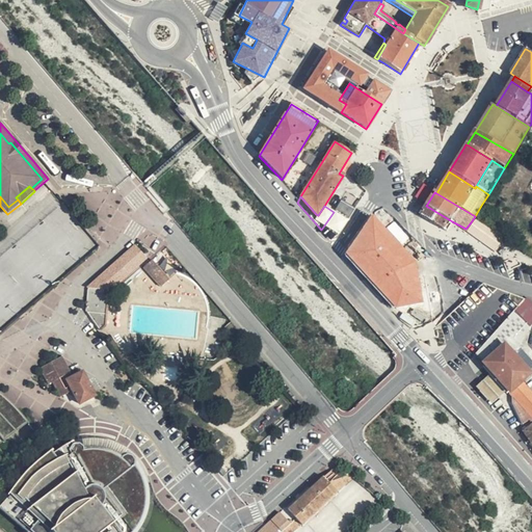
[(346,221),(352,211),(342,203),(334,212),(321,230),(325,235),(328,237),(331,237),(333,237),(335,236),(337,236),(338,235),(339,234),(347,221),(346,221)]
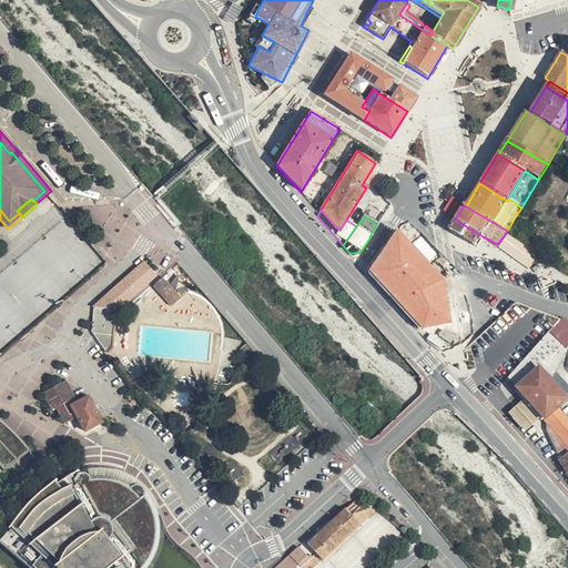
[(483,236),(455,220),(447,231),(476,249),(483,236)]
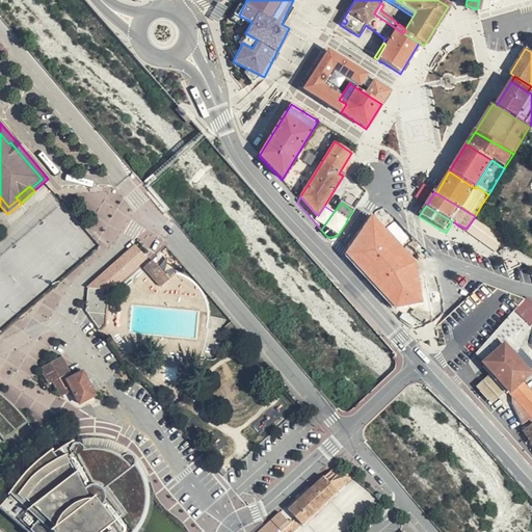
[(387,299),(387,298),(425,263),(417,255),(411,260),(409,262),(402,255),(371,220),(352,250),(353,253),(348,257),(387,299)]
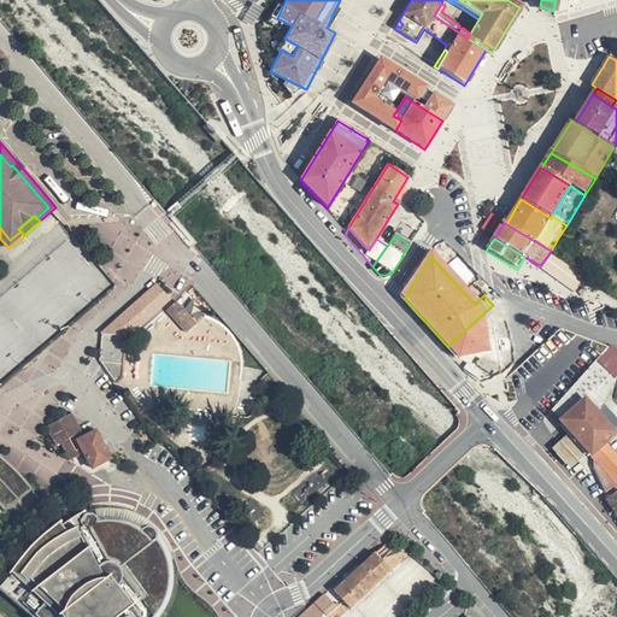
[(448,263),(466,285),(475,277),(457,257),(448,263)]
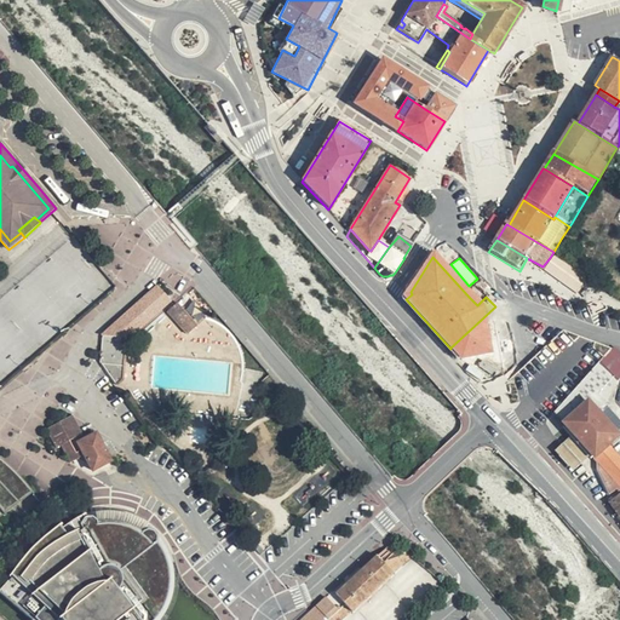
[(550,283),(551,282),(551,281),(551,279),(550,280),(550,279),(549,279),(549,277),(547,276),(546,276),(544,277),(543,279),(541,279),(541,280),(541,282),(541,283),(541,285),(544,286),(545,287),(546,287),(547,286),(549,286),(550,285),(550,283)]
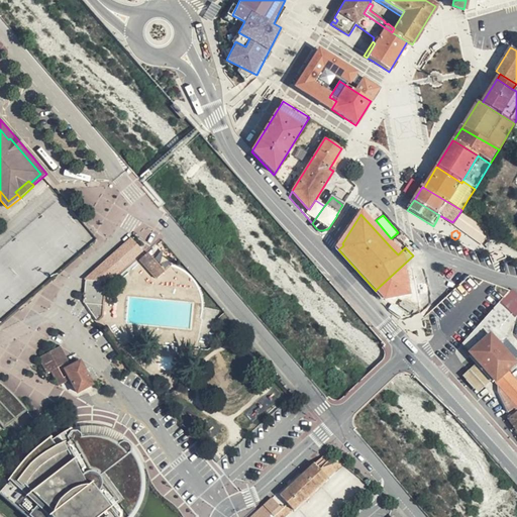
[(141,249),(131,238),(85,279),(85,281),(83,301),(97,320),(102,317),(105,293),(104,292),(103,291),(100,291),(100,286),(105,286),(106,283),(141,249)]
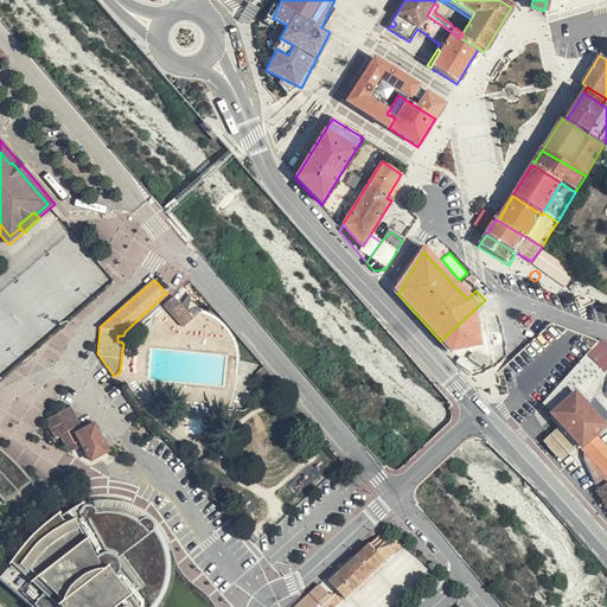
[(462,288),(459,291),(467,299),(470,296),(462,288)]
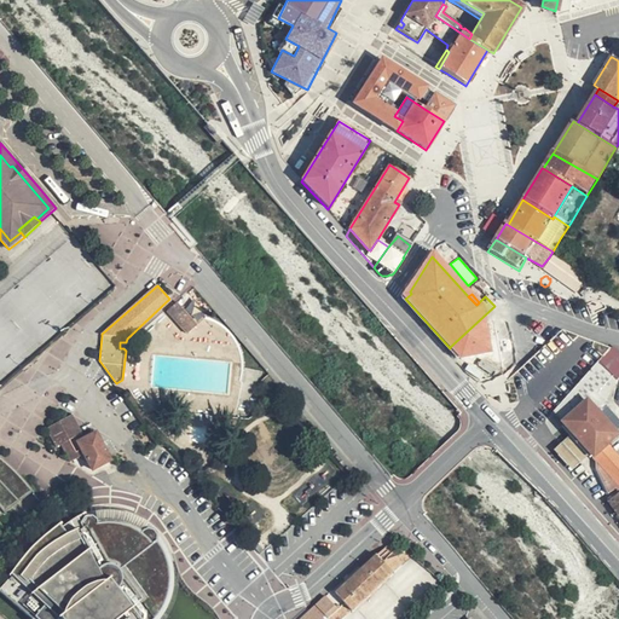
[(187,334),(196,325),(175,302),(174,305),(168,311),(187,334)]
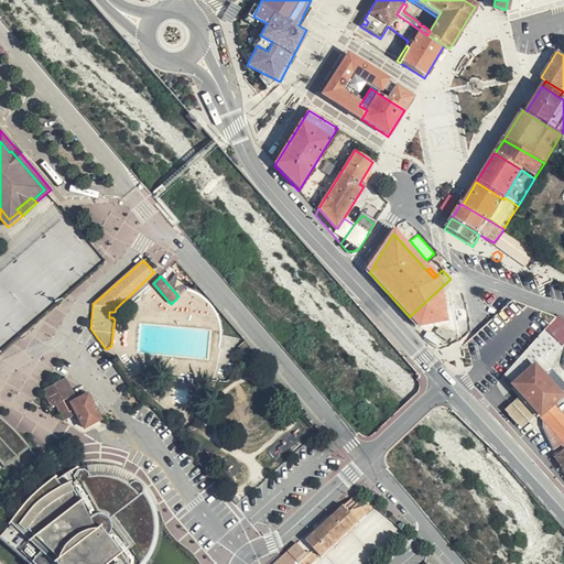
[(182,292),(186,285),(173,275),(167,282),(182,292)]
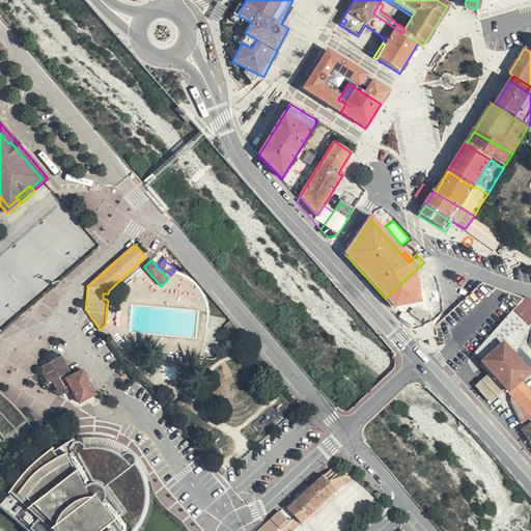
[(530,301),(525,297),(505,318),(523,338),(530,325),(530,301)]
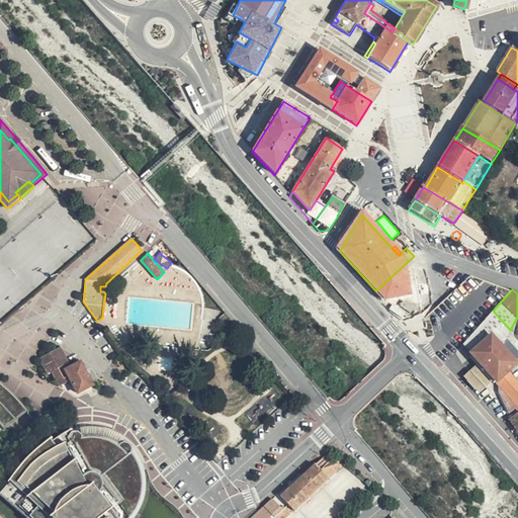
[(404,296),(413,300),(415,293),(406,290),(404,296)]
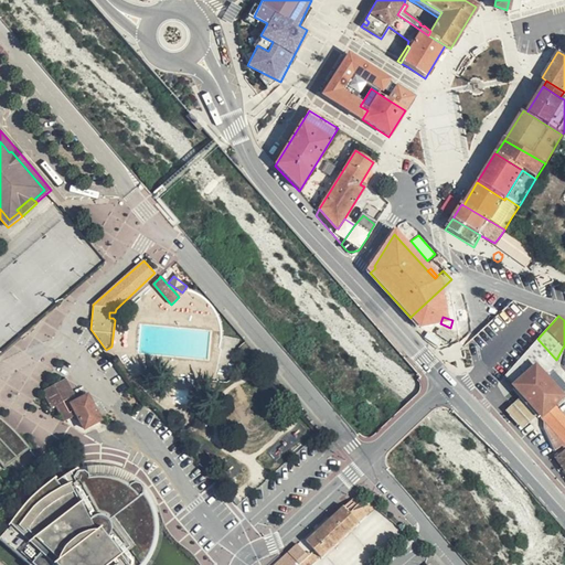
[(531,347),(504,376),(522,396),(539,415),(544,420),(547,425),(555,433),(564,423),(564,417),(555,406),(564,400),(547,379),(554,373),(552,371),(556,360),(537,339),(531,347)]
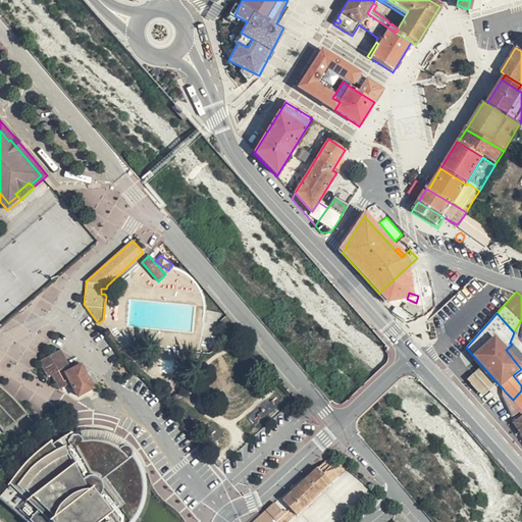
[(60,350),(57,351),(63,362),(45,372),(48,376),(51,374),(69,365),(60,350)]
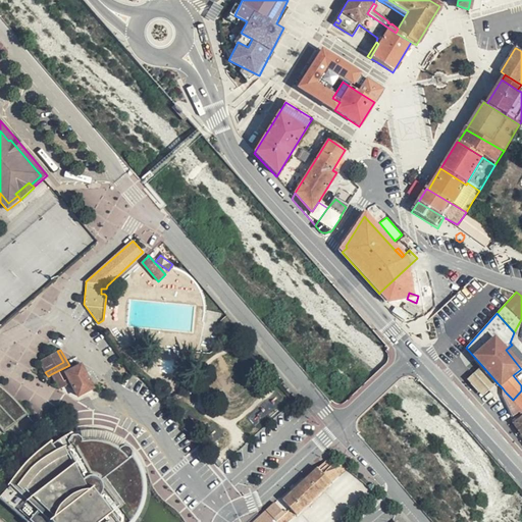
[(63,362),(57,351),(39,361),(45,372),(63,362)]
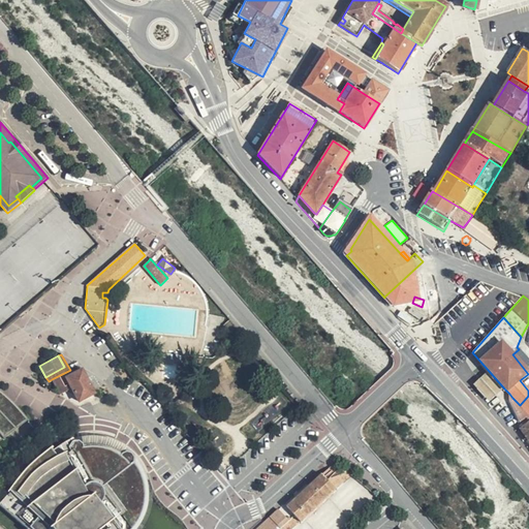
[(70,370),(52,379),(60,395),(69,390),(70,392),(73,391),(79,401),(94,393),(82,370),(72,375),(71,372),(70,370)]
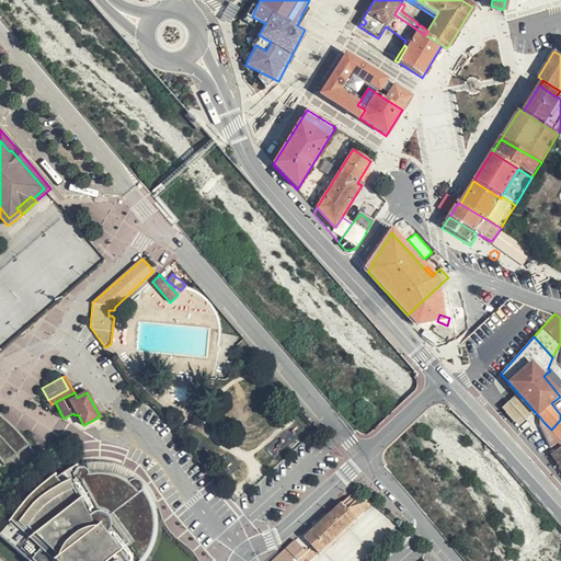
[(518,393),(511,401),(525,421),(535,412),(518,393)]
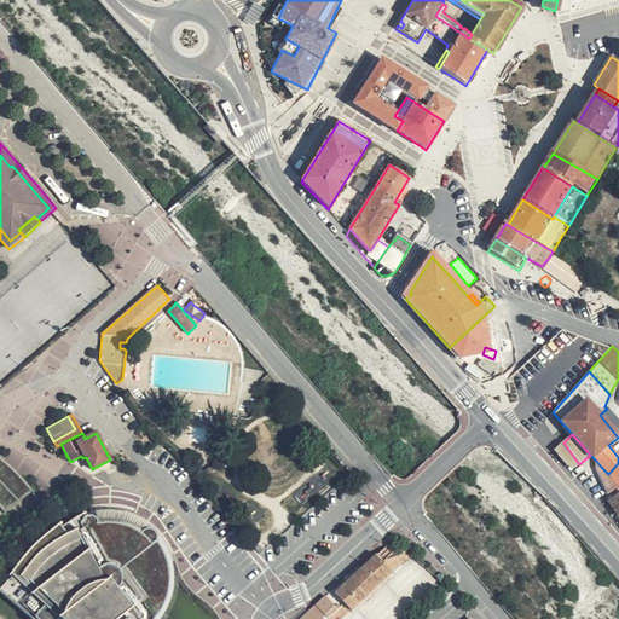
[(579,464),(563,443),(555,452),(572,472),(579,464)]
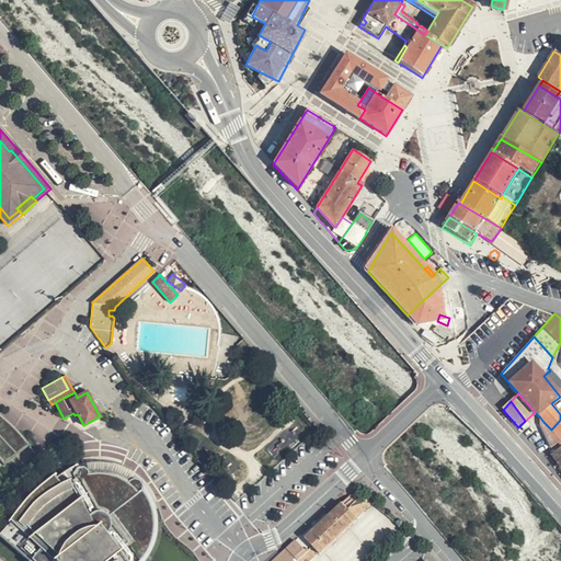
[(0,467),(27,445),(21,437),(12,428),(6,422),(0,416),(0,467)]
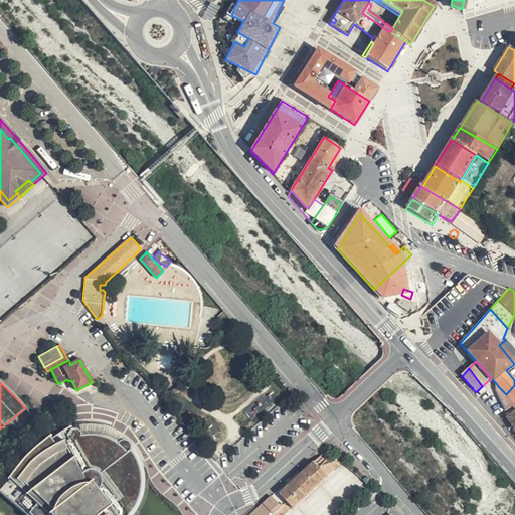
[(499,387),(495,390),(506,410),(512,406),(514,411),(506,417),(510,423),(514,420),(514,385),(506,394),(499,387)]
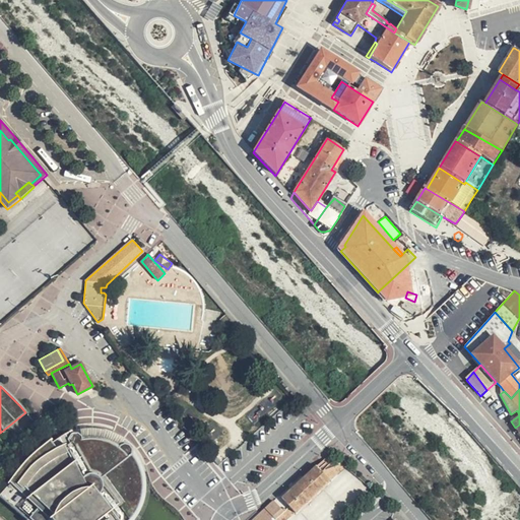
[(89,440),(78,440),(74,436),(70,436),(68,433),(50,445),(48,442),(22,464),(3,488),(0,491),(0,503),(20,519),(130,519),(140,505),(141,488),(138,472),(130,457),(129,452),(127,448),(121,446),(117,448),(102,441),(99,441),(89,440)]
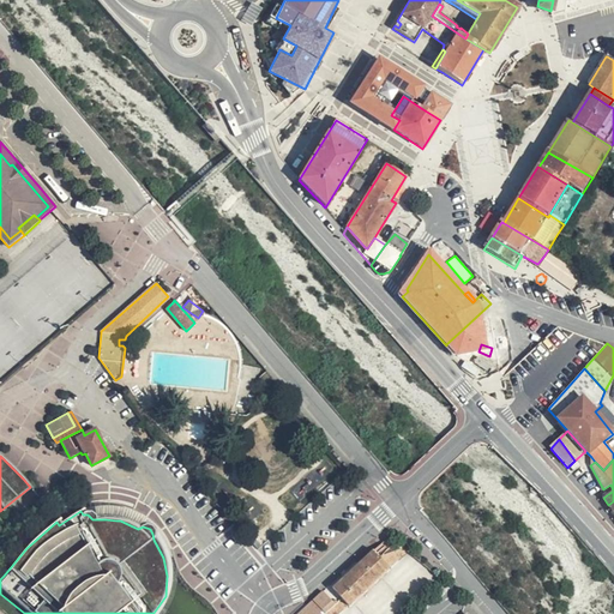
[(403,547),(379,557),(389,566),(407,549),(403,547)]
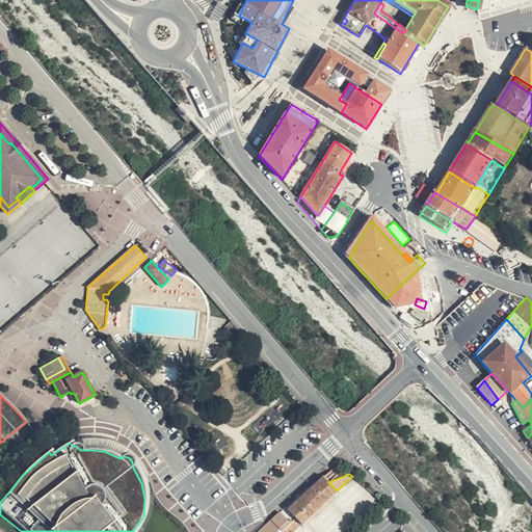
[(296,519),(286,507),(272,520),(281,528),(283,531),(290,525),(296,519)]
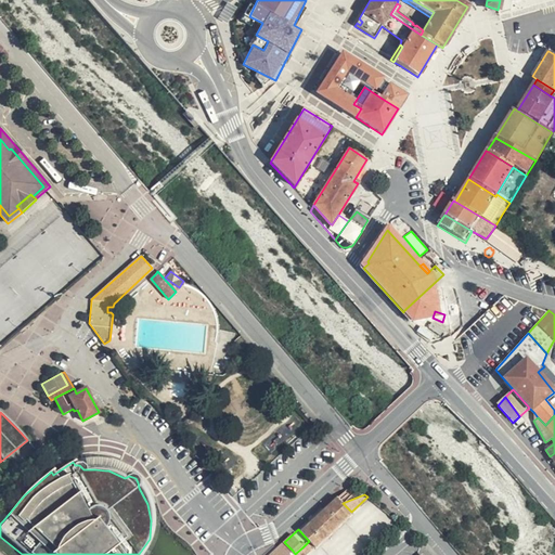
[(309,541),(302,547),(308,552),(314,546),(309,541)]
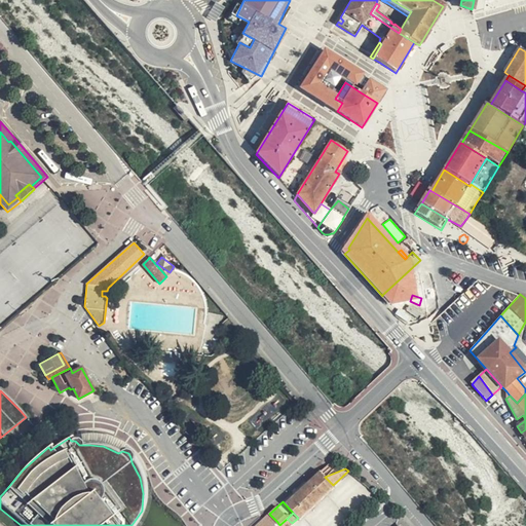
[(255,525),(273,525),(277,522),(269,514),(255,525)]
